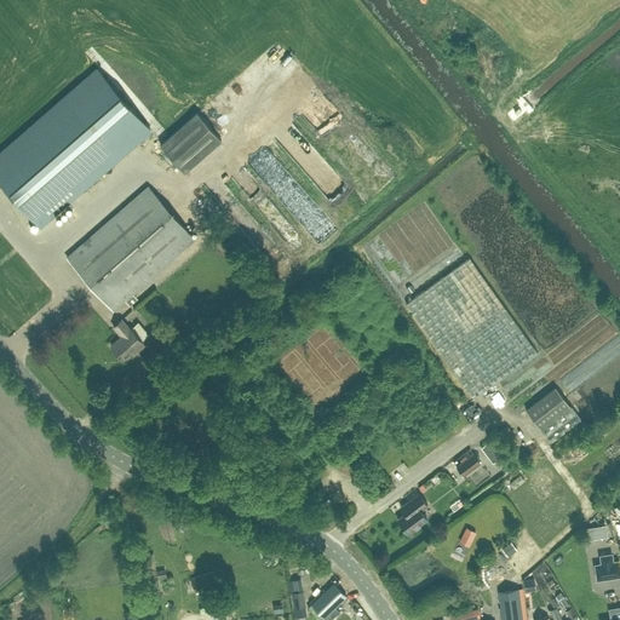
[(0,181),(40,227),(151,130),(98,68),(0,153),(0,181)]
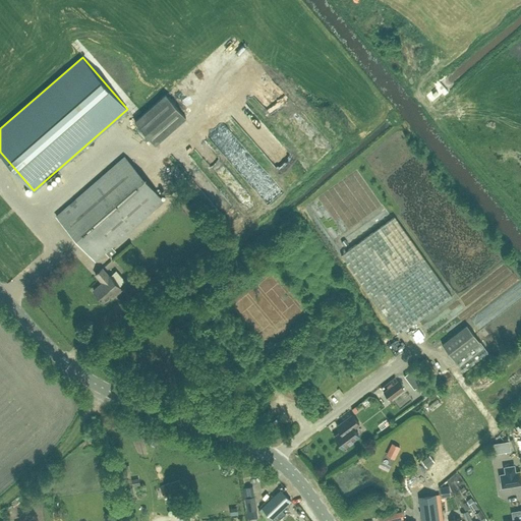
[(155,145),(185,117),(165,94),(134,121),(155,145)]
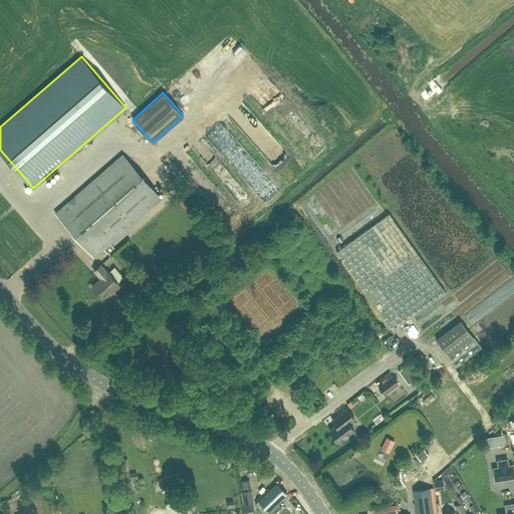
[(118,235),(131,224),(161,198),(122,154),(55,213),(93,257),(103,248),(107,253),(113,247),(109,243),(118,235)]
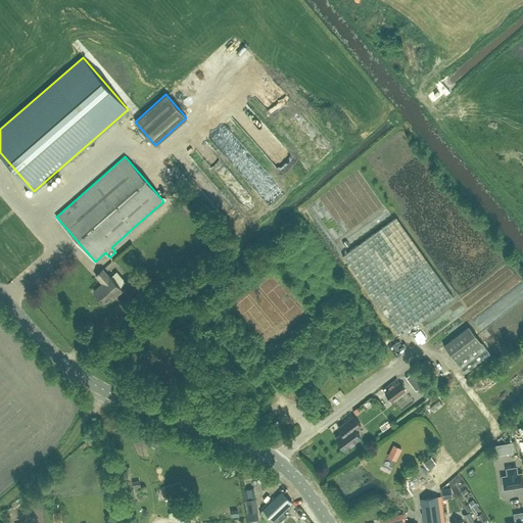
[(395,217),(342,255),(399,335),(410,327),(412,330),(408,333),(417,345),(427,337),(418,325),(415,328),(413,325),(453,296),(395,217)]
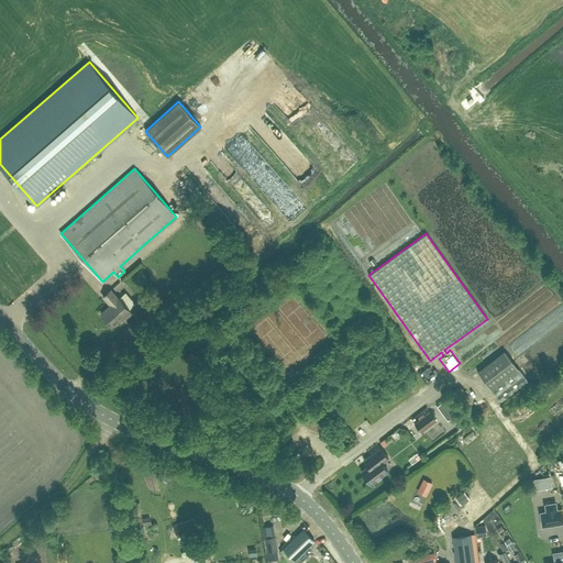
[(125,319),(132,312),(118,297),(118,298),(110,289),(102,296),(110,305),(100,313),(111,326),(122,316),(125,319)]
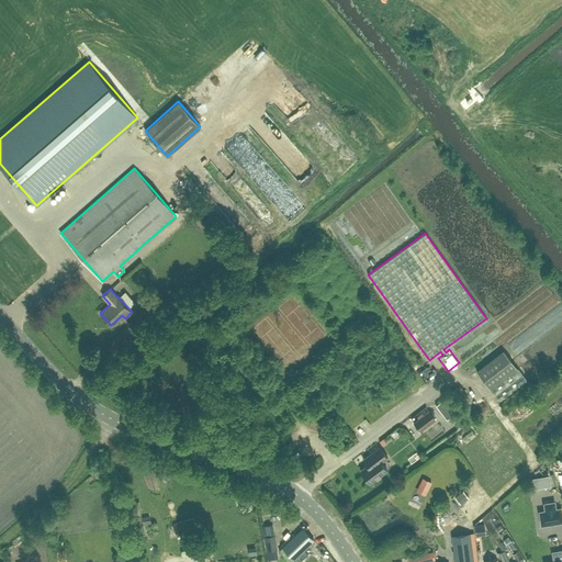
[(123,294),(132,307),(136,305),(127,291),(123,294)]
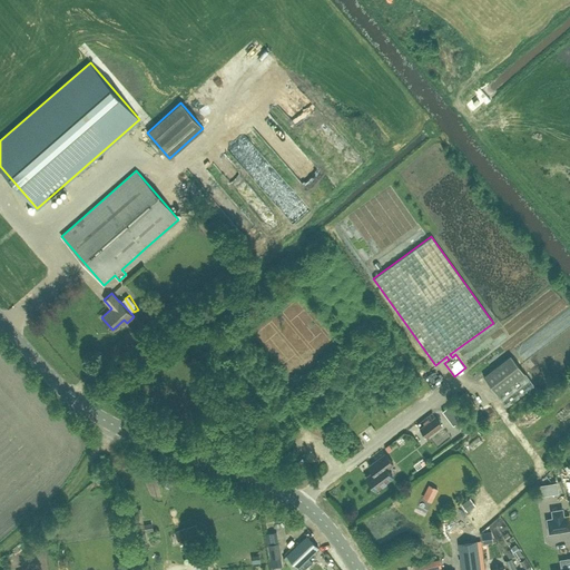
[(510,355),(483,375),(497,394),(523,373),(510,355)]
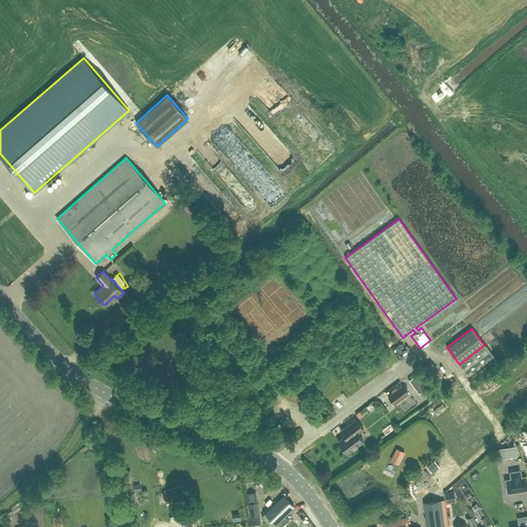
[(438,375),(431,362),(423,366),(431,379),(438,375)]
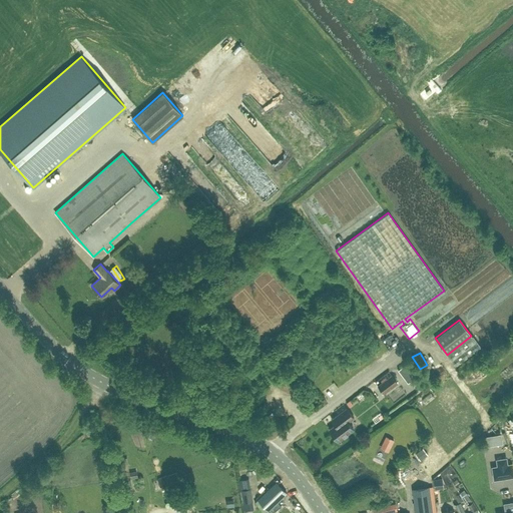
[(398,369),(408,383),(414,378),(404,364),(398,369)]
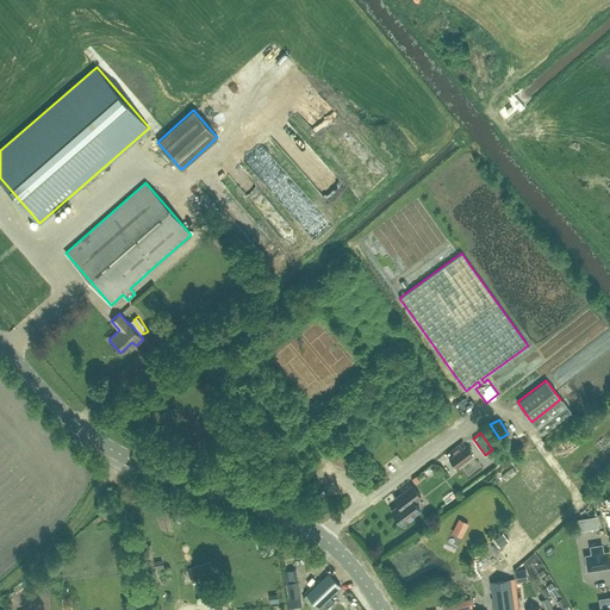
[(455,467),(472,454),(465,444),(448,458),(455,467)]
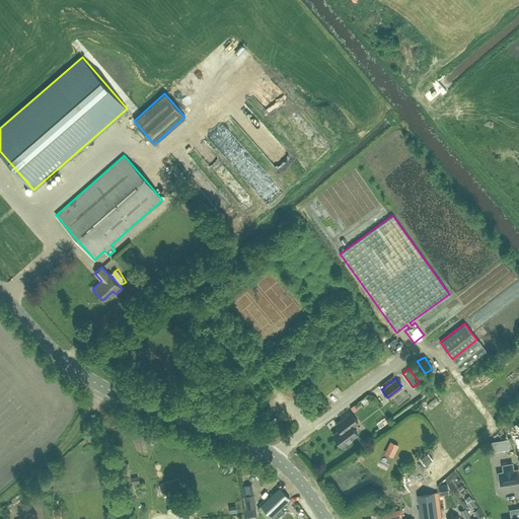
[(339,429),(332,434),(342,445),(357,434),(352,427),(357,422),(350,413),(335,424),(339,429)]
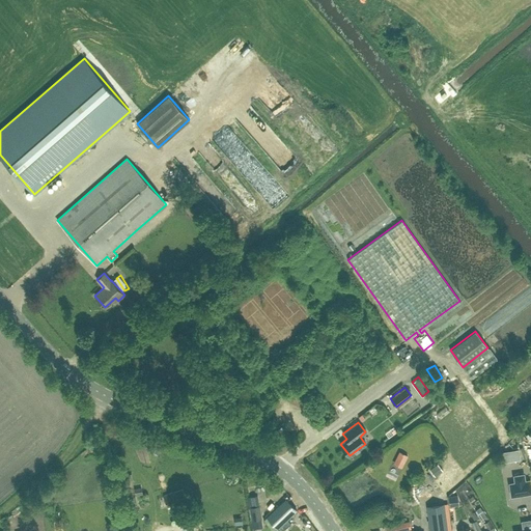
[(400,469),(407,456),(399,452),(392,465),(400,469)]
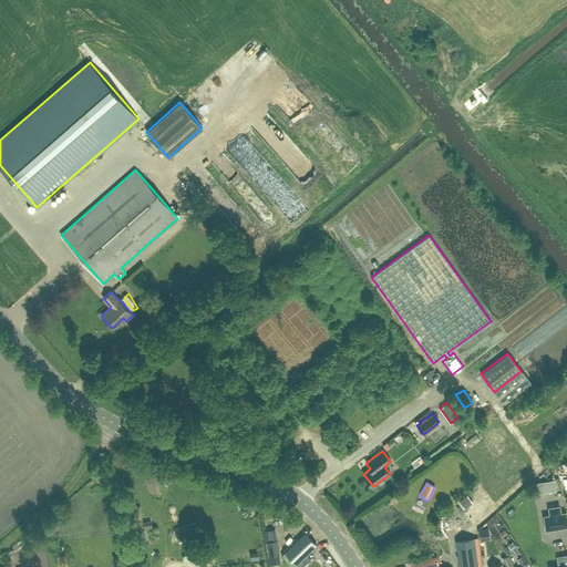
[(422,502),(419,512),(426,515),(430,505),(422,502)]
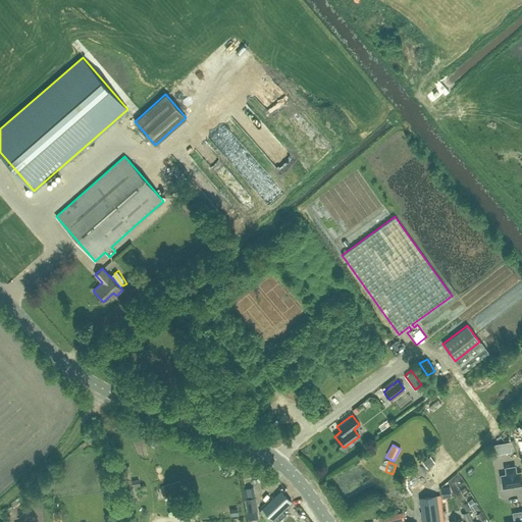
[(500,473),(502,487),(521,483),(521,477),(521,470),(515,471),(514,465),(505,466),(506,472),(500,473)]
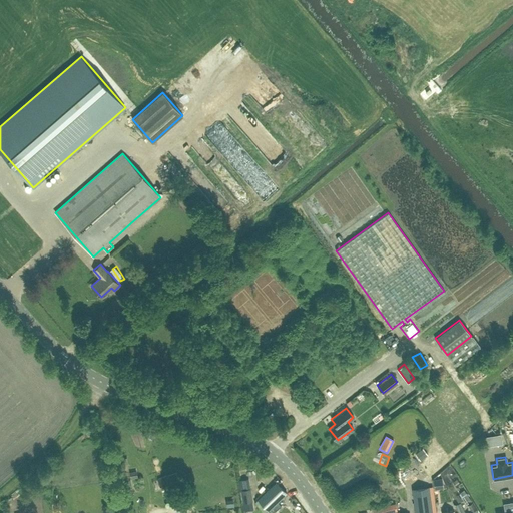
[(173,485),(174,487),(180,485),(176,472),(157,478),(161,489),(173,485)]
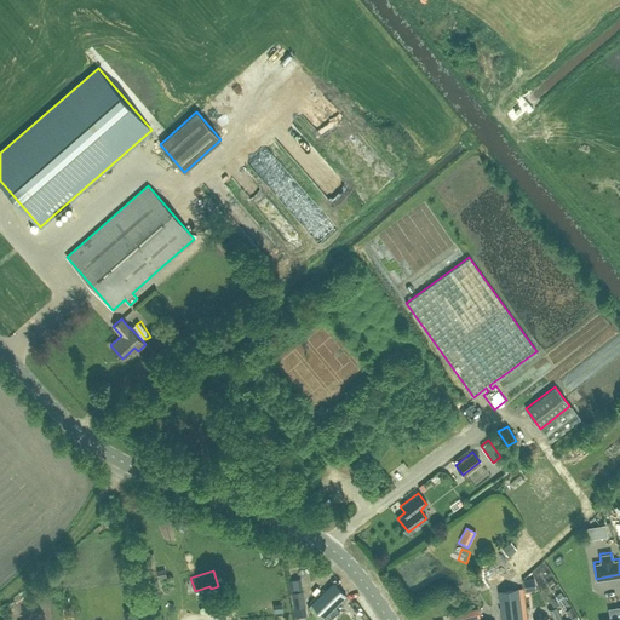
[(535,589),(533,577),(522,578),(524,591),(535,589)]
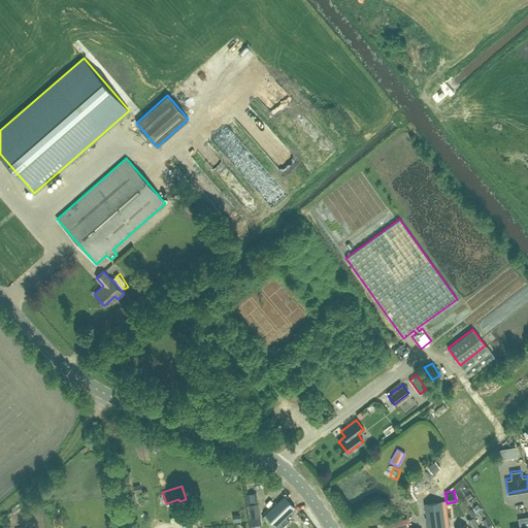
[(265,515),(275,525),(294,506),(284,496),(265,515)]
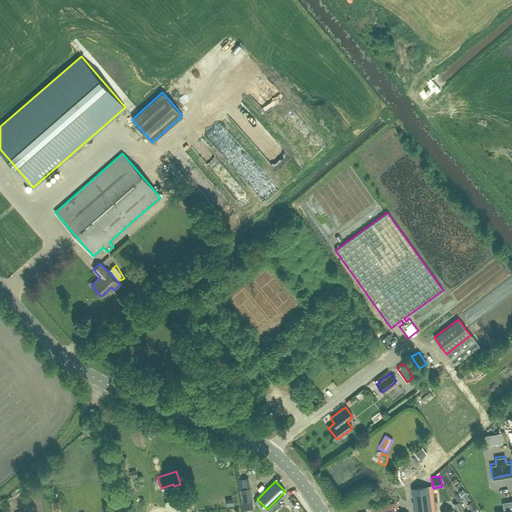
[(471,494),(480,491),(477,484),(469,487),(471,494)]
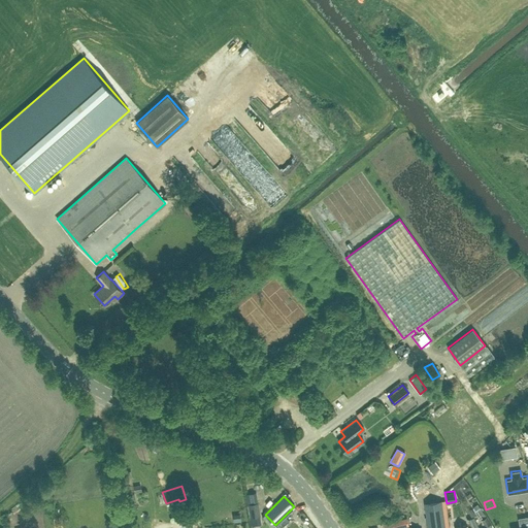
[(260,515),(258,502),(248,504),(250,517),(260,515)]
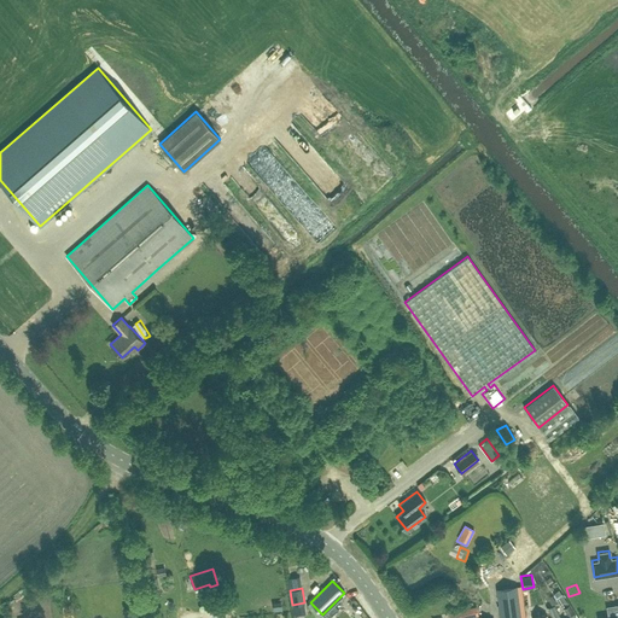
[(496,595),(500,617),(520,617),(517,593),(496,595)]
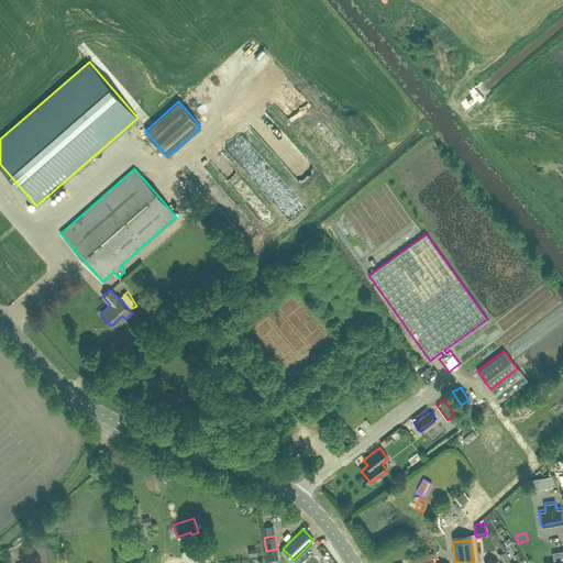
[(562,562),(562,550),(552,552),(553,562),(548,562),(562,562)]
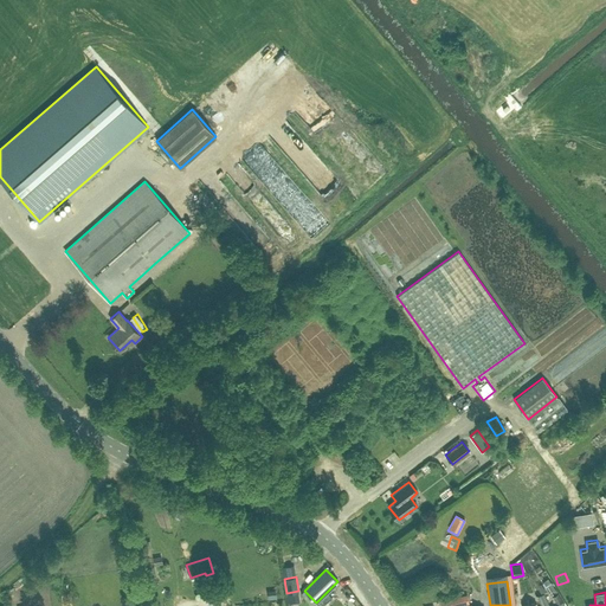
[(541,605),(546,605),(549,605),(545,593),(537,595),(541,605)]
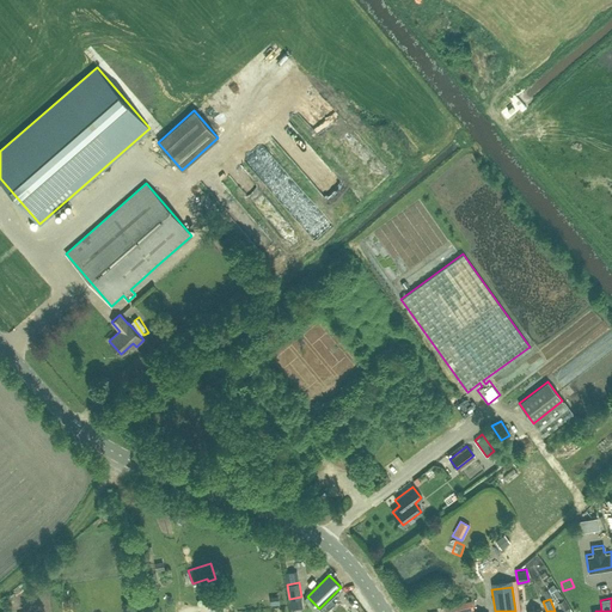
[(569,607),(564,599),(560,603),(564,611),(569,607)]
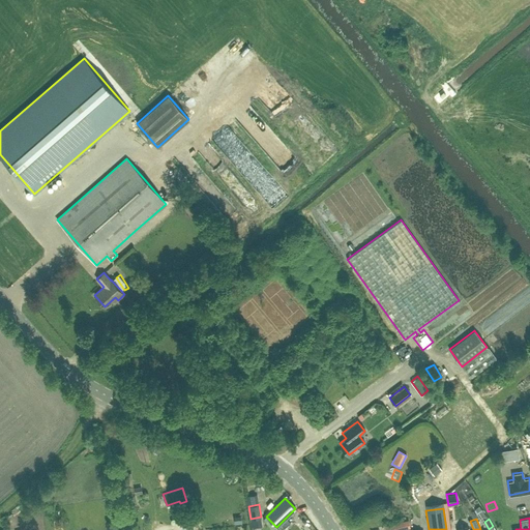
[(409,521),(395,524),(396,529),(398,529),(410,527),(409,521)]
